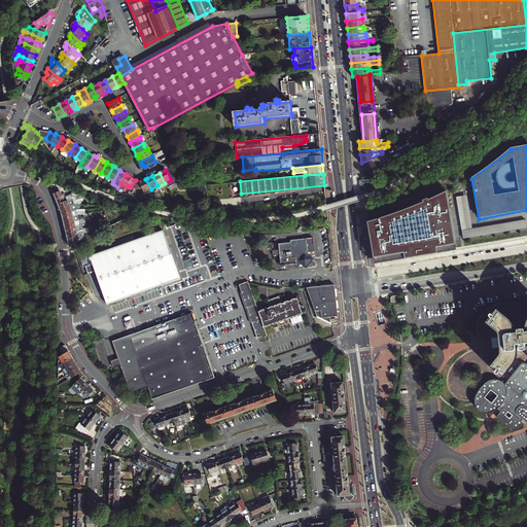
[(144,192),(151,189),(145,179),(143,180),(139,182),(143,189),(144,192)]
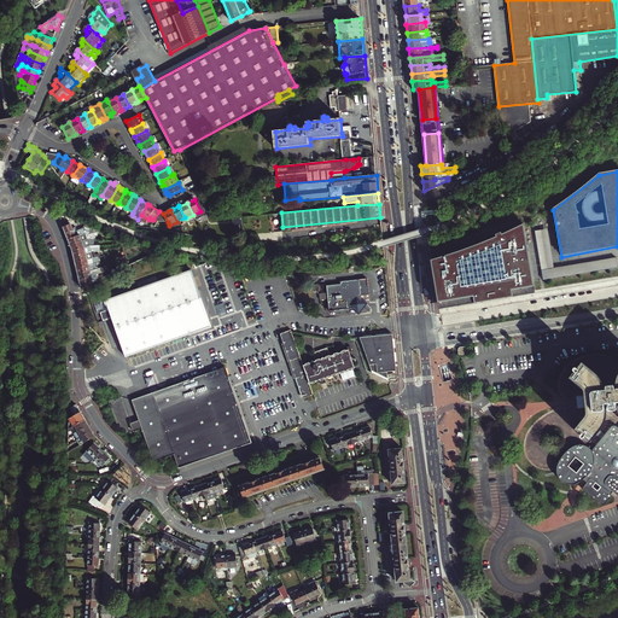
[(157,222),(168,222),(163,214),(159,211),(153,220),(157,222)]
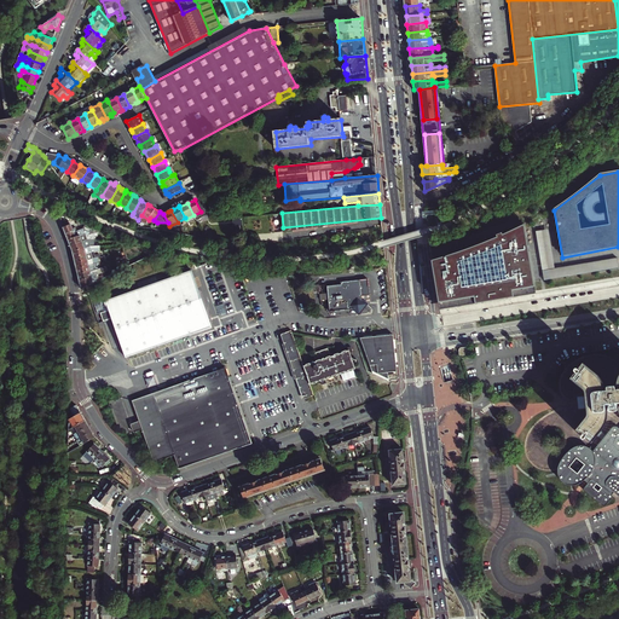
[(97,231),(98,231),(84,224),(82,229),(74,231),(73,225),(70,226),(70,225),(63,227),(68,238),(85,233),(88,235),(92,233),(97,231)]
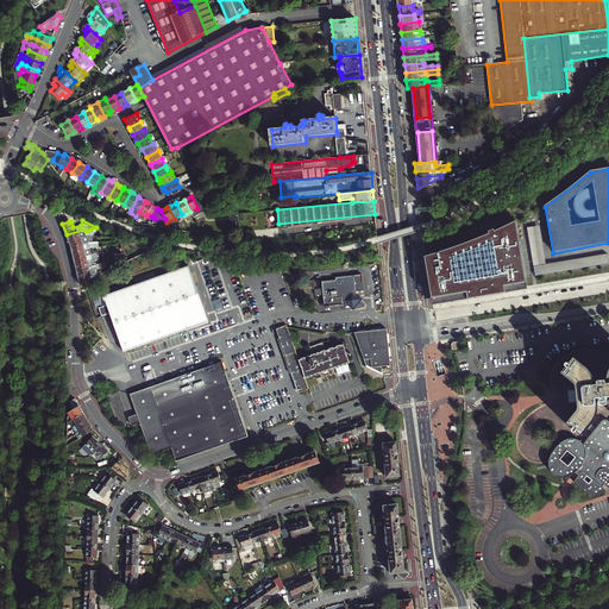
[(478,237),(424,257),(431,305),(526,289),(514,221),(491,232),(478,237)]
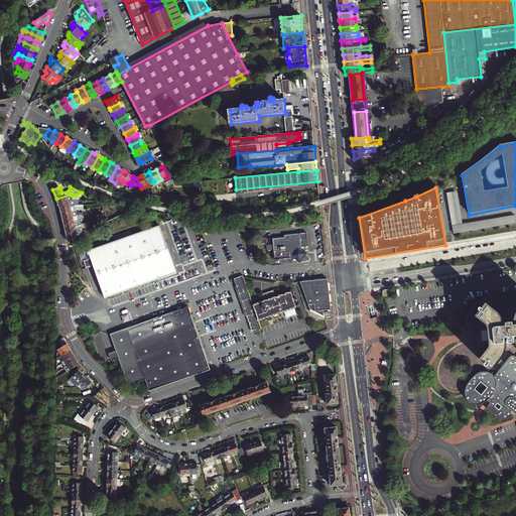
[(77,200),(78,200),(78,197),(79,195),(80,195),(81,192),(77,195),(74,196),(71,195),(56,199),(58,204),(73,199),(77,200)]
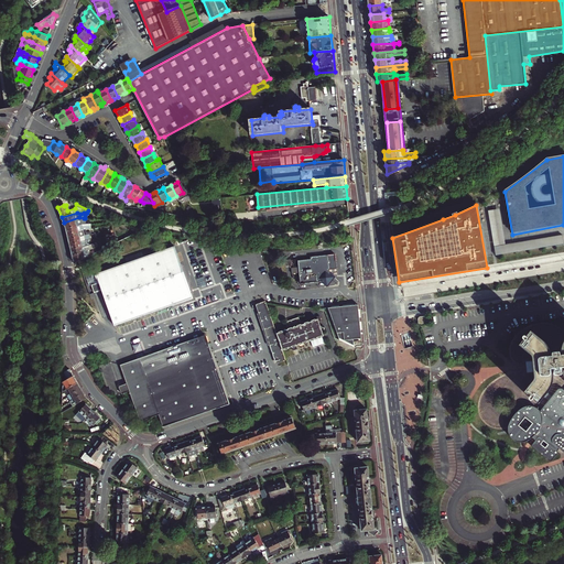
[(75,226),(80,224),(80,223),(79,217),(64,223),(65,227),(65,228),(75,226)]
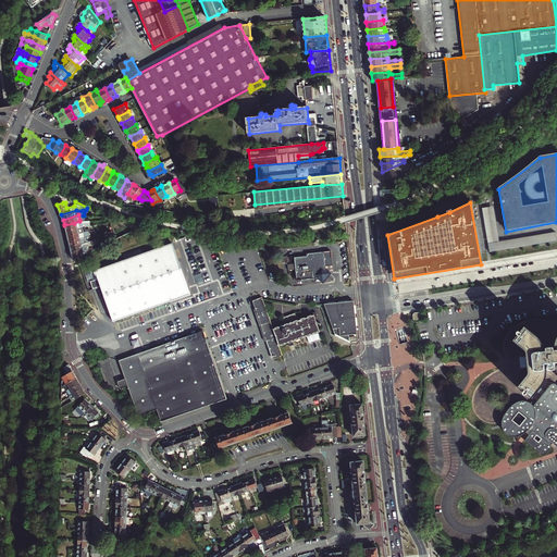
[(77,229),(82,226),(89,225),(89,221),(79,221),(74,223),(64,225),(66,231),(77,229)]
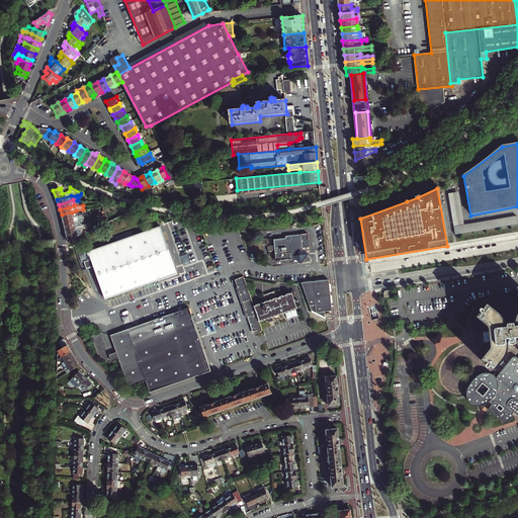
[(73,217),(77,216),(83,214),(83,211),(76,213),(76,210),(72,212),(62,214),(63,220),(73,217)]
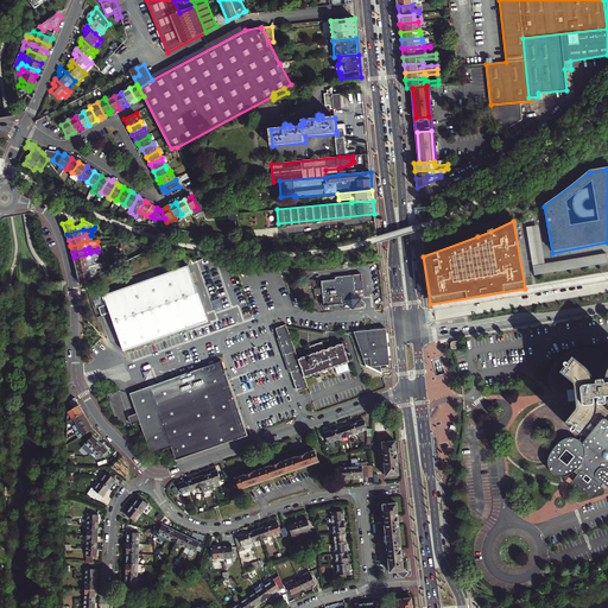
[(87,260),(92,259),(96,258),(96,254),(90,255),(90,253),(86,254),(74,258),(75,264),(87,260)]
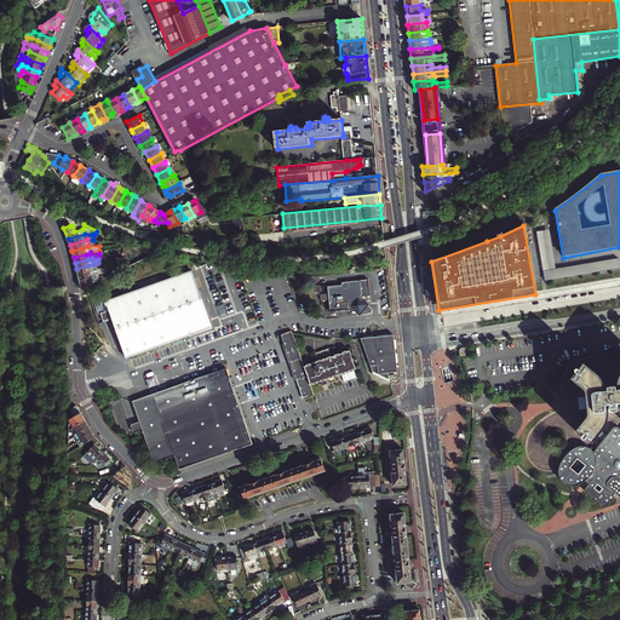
[(87,273),(95,270),(93,264),(89,265),(76,269),(78,275),(87,273)]
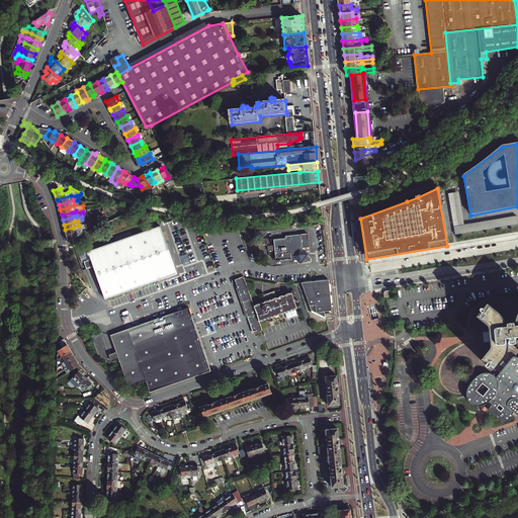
[(66,235),(76,232),(80,231),(80,230),(82,229),(81,225),(79,226),(73,228),(65,230),(66,235)]
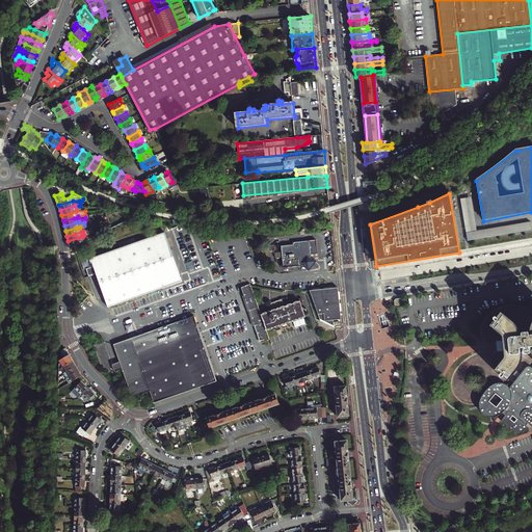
[(68,241),(70,248),(85,240),(84,235),(82,236),(82,237),(78,238),(68,241)]
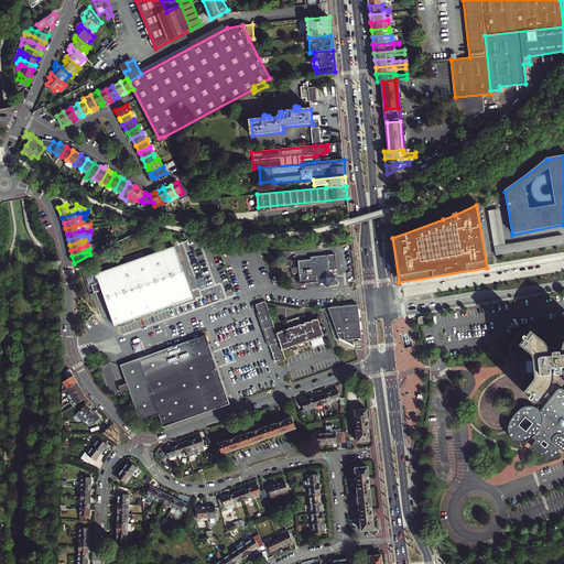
[(175,250),(98,277),(115,326),(185,302),(186,305),(193,303),(191,294),(190,292),(175,250)]
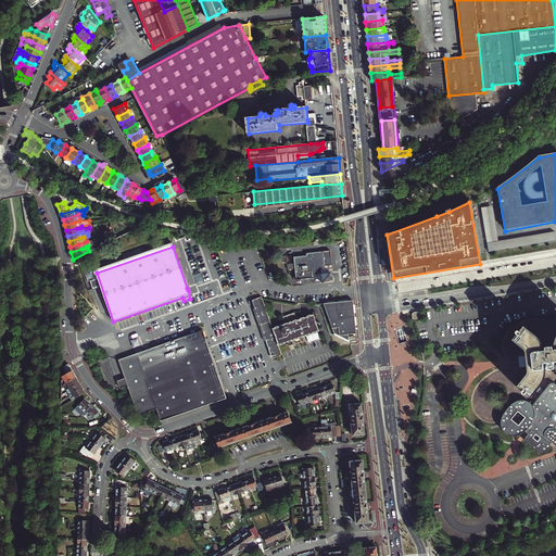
[(328,267),(328,265),(333,264),(333,251),(308,253),(308,255),(297,256),(299,276),(295,278),(299,282),(303,279),(319,277),(321,279),(325,282),(333,273),(330,270),(328,267)]
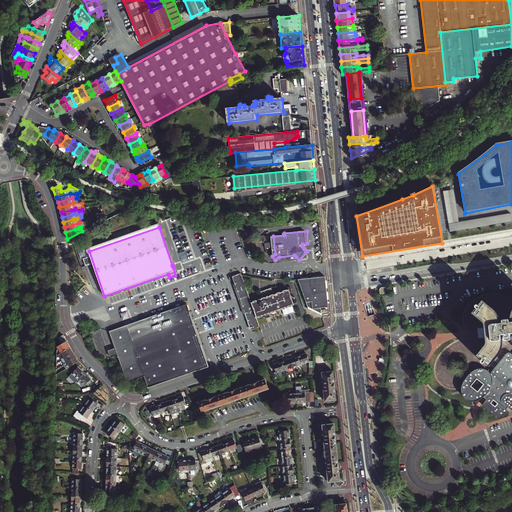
[(232,277),(235,285),(244,281),(241,274),(232,277)]
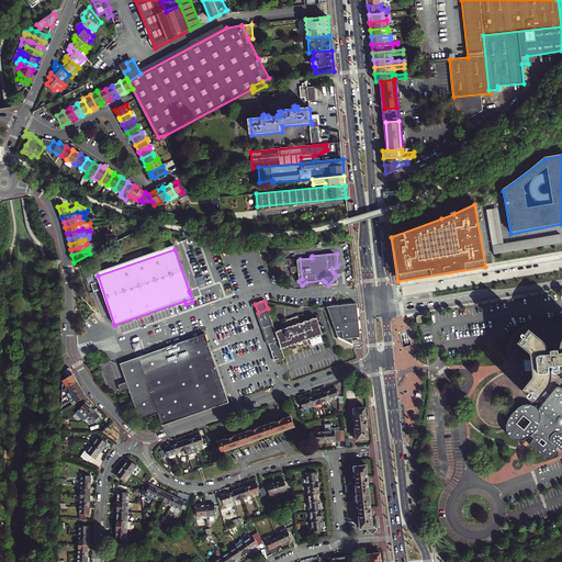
[(357,303),(327,306),(338,338),(353,346),(352,337),(360,337),(357,303)]
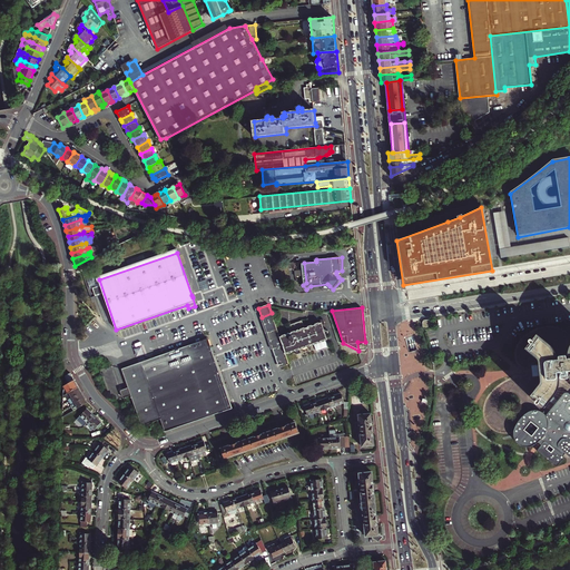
[(262,317),(265,325),(275,321),(272,313),(262,317)]
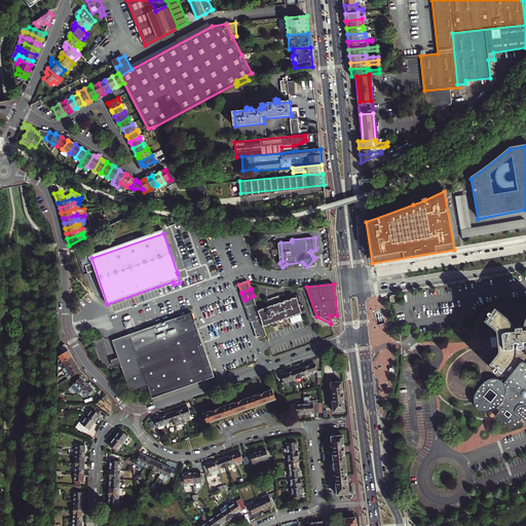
[(261,310),(259,311),(262,318),(264,327),(266,326),(270,325),(273,324),(274,327),(275,326),(278,326),(277,322),(279,321),(280,322),(283,321),(284,320),(288,318),(290,317),(292,323),(294,324),(302,321),(303,320),(301,313),(303,312),(298,299),(300,298),(299,294),(296,295),(296,297),(295,298),(291,299),(289,300),(288,300),(285,301),(282,303),(278,296),(266,300),(269,307),(267,307),(266,307),(266,308),(264,309),(264,308),(261,309),(261,310)]
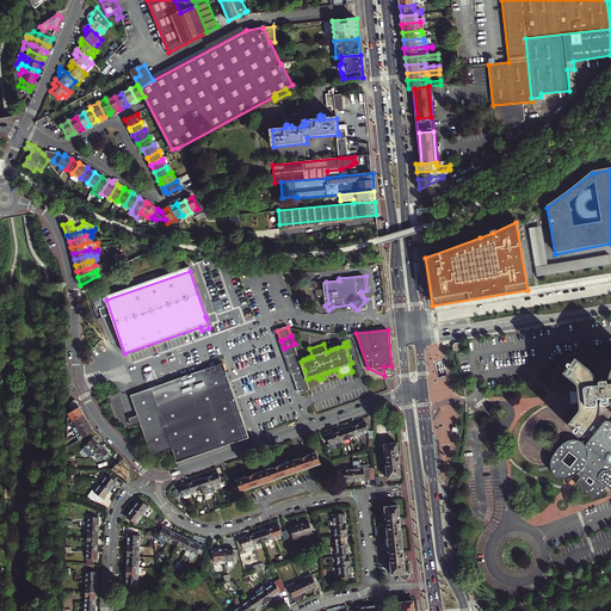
[(284,349),(287,357),(297,352),(295,344),(284,349)]
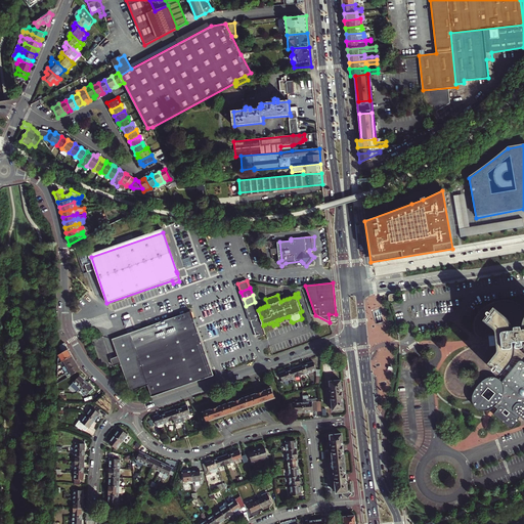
[(246,306),(249,313),(258,310),(255,302),(246,306)]
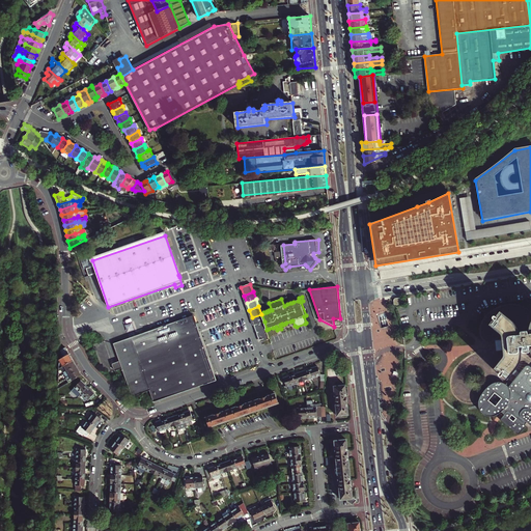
[(494,313),(492,316),(494,318),(490,324),(501,333),(502,342),(503,346),(504,352),(504,356),(495,367),(500,371),(499,373),(501,375),(503,373),(508,378),(511,374),(515,378),(509,386),(505,383),(500,382),(495,382),(491,385),(487,388),(487,391),(487,393),(479,400),(479,404),(480,410),(483,414),(486,416),(492,416),(496,416),(501,412),(505,415),(501,420),(519,435),(526,425),(526,424),(527,422),(530,425),(530,319),(530,322),(529,326),(529,333),(527,333),(527,330),(521,331),(521,333),(519,333),(519,329),(516,325),(512,320),(500,310),(497,315),(494,313)]
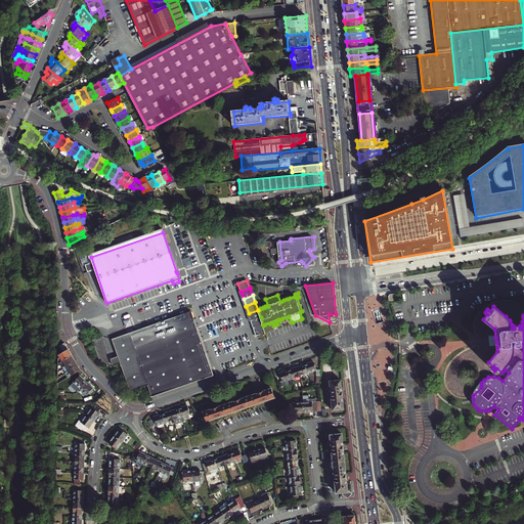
[(191,310),(112,337),(118,354),(112,357),(114,364),(121,361),(128,383),(130,390),(147,384),(153,396),(214,376),(197,322),(191,310)]
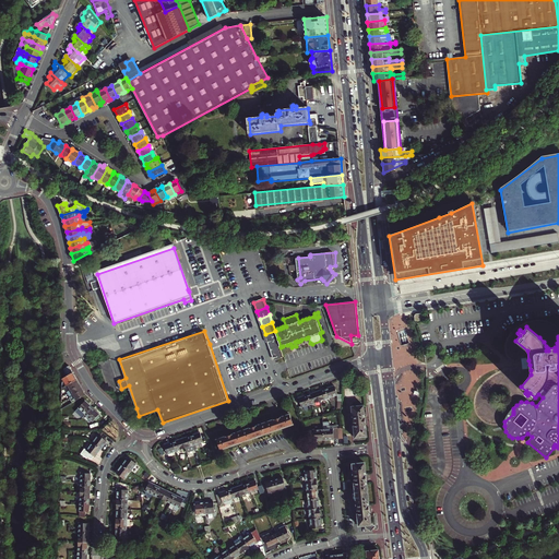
[(265,334),(269,343),(278,339),(275,331),(265,334)]
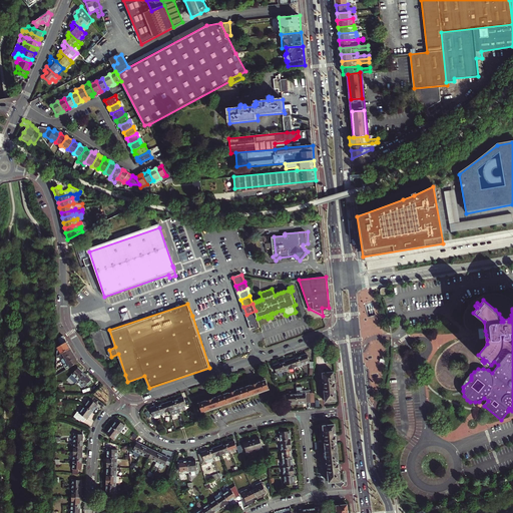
[(246,315),(248,322),(258,319),(255,311),(246,315)]
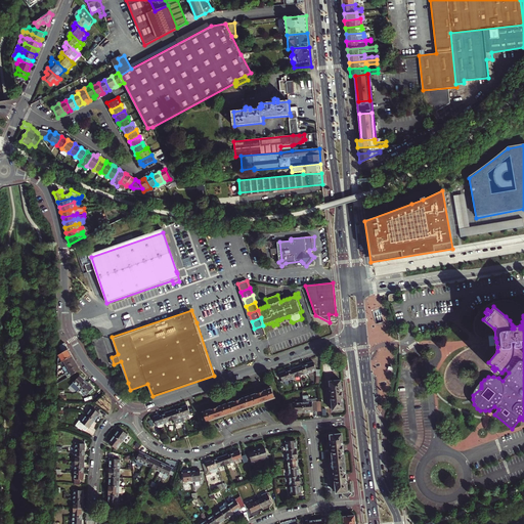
[(266,333),(263,325),(254,329),(257,336),(261,335),(262,336),(266,335),(266,333)]
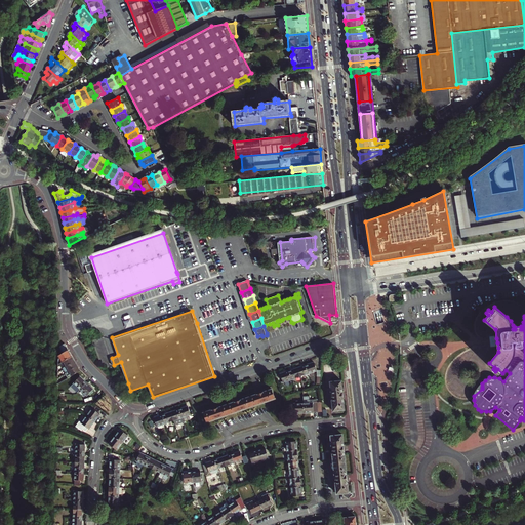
[(61,363),(72,356),(66,346),(61,349),(65,355),(57,359),(61,363)]
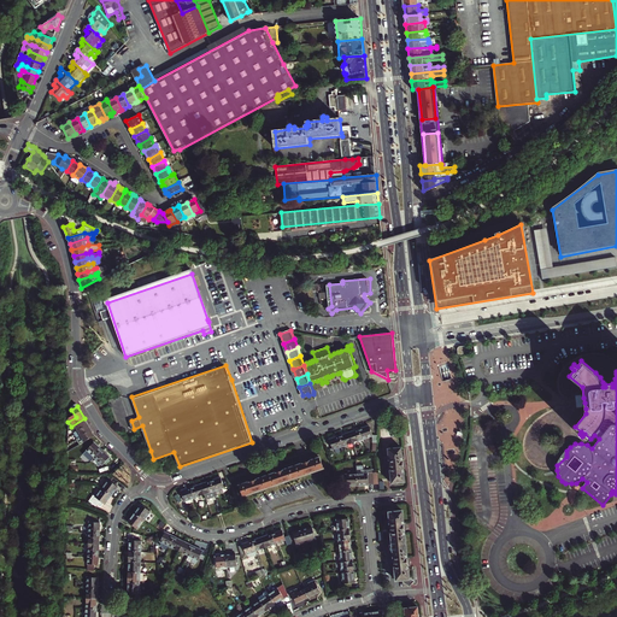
[(74,433),(88,424),(84,418),(71,427),(68,429),(68,432),(71,429),(74,433)]
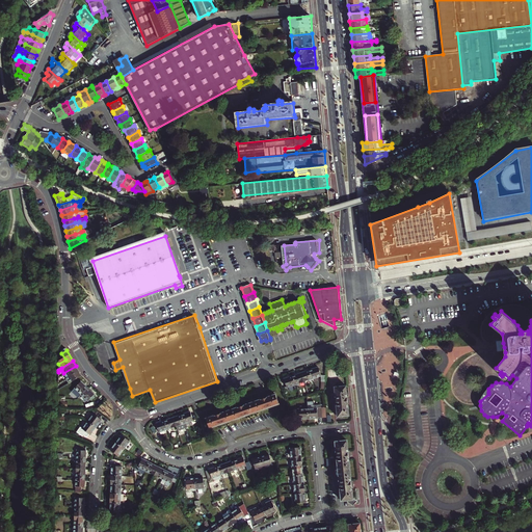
[(63,374),(67,378),(78,370),(76,366),(63,373),(63,374)]
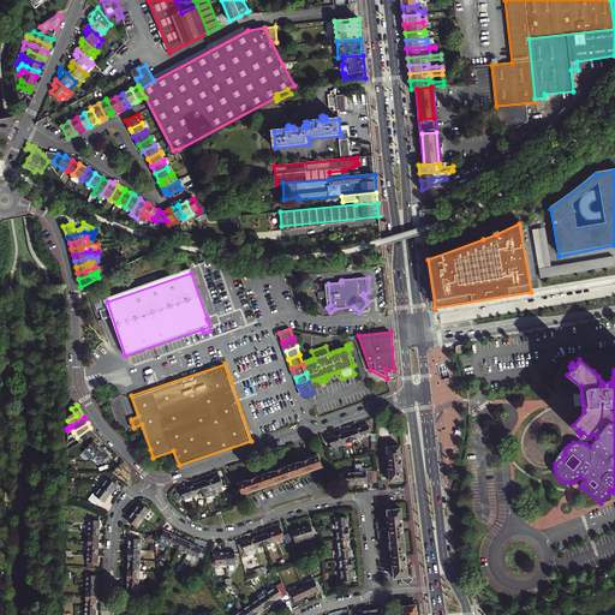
[(360,437),(371,434),(368,424),(357,428),(360,437)]
